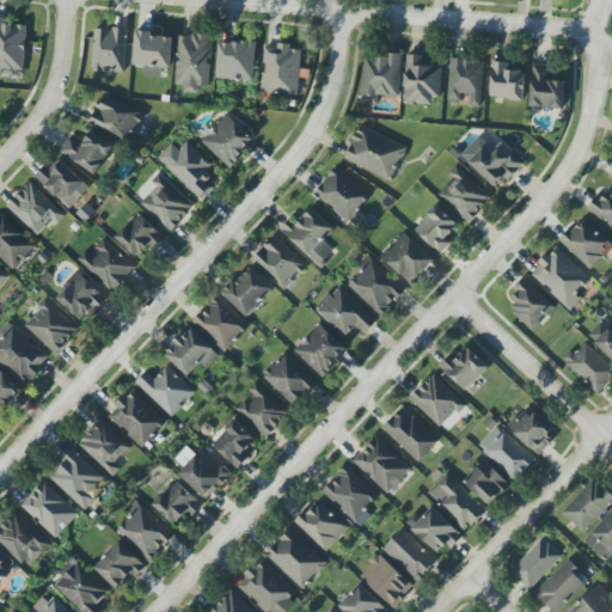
[(0,68),(25,69),(26,25),(4,25),(4,18),(0,17),(0,68)]
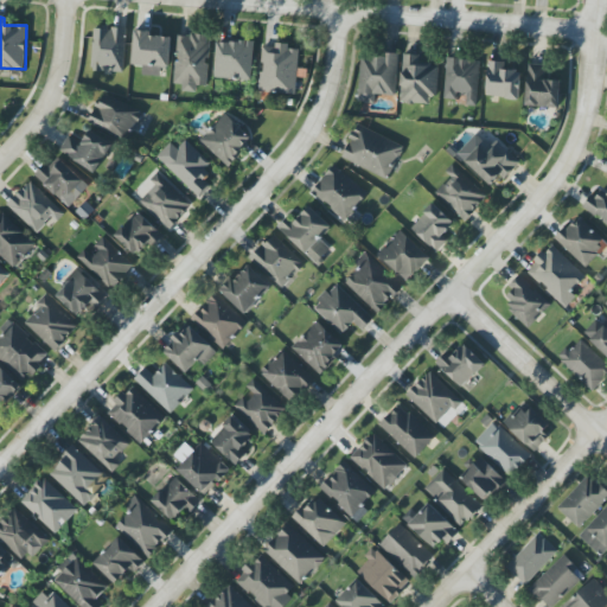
[(125,72),(126,29),(93,27),(91,71),(125,72)]
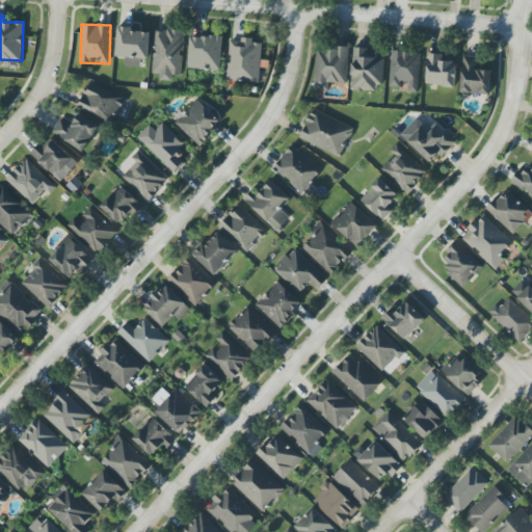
[(124,67),(141,67),(141,59),(149,59),(150,32),(132,32),(132,27),(117,27),(116,58),(125,58),(124,67)]
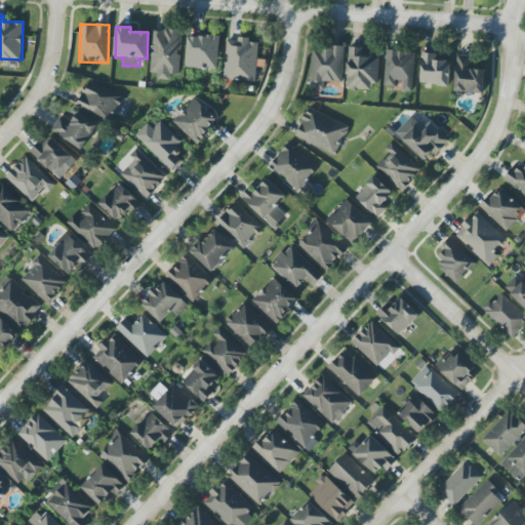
[(151,73),(158,74),(158,80),(170,80),(170,74),(179,75),(182,31),(153,30),(151,73)]
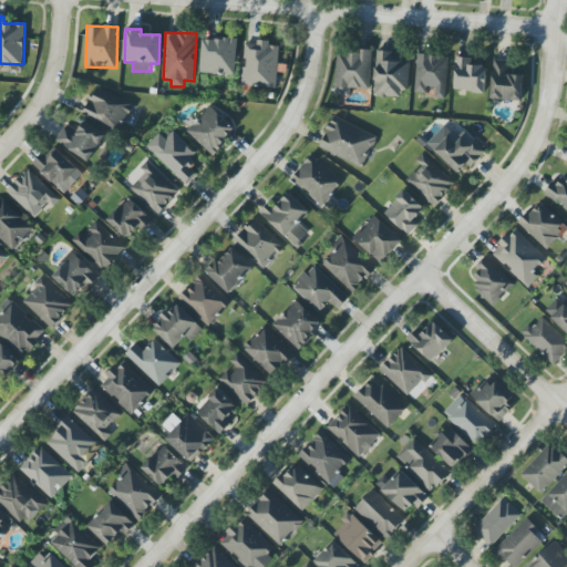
[(202,74),(236,74),(237,40),(203,39),(202,74)]
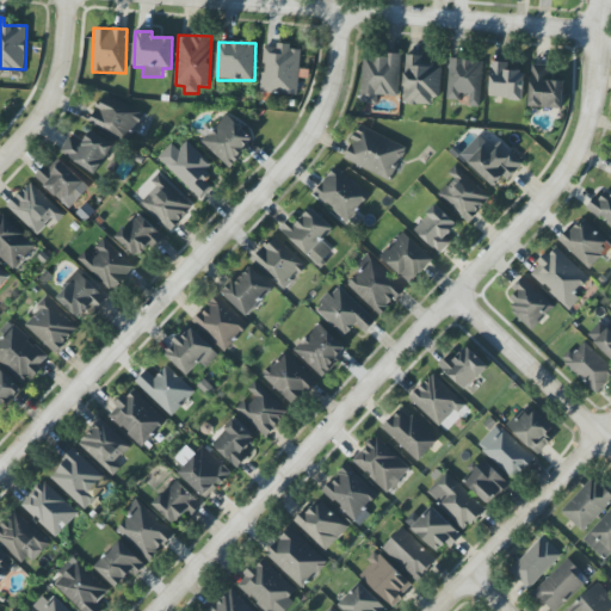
[(298,94),(301,50),(291,50),(291,47),(265,45),(263,93),(298,94)]
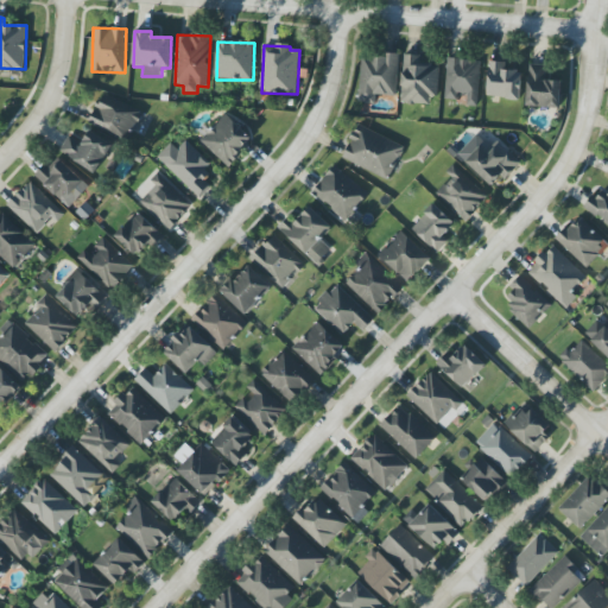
[(361,55),(359,103),(377,103),(377,95),(397,96),(399,56),(361,55)]
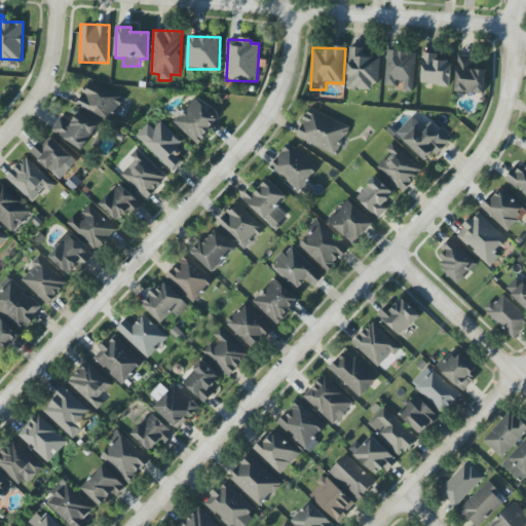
[(379,89),(380,57),(364,55),(364,48),(348,47),(347,88),(379,89)]
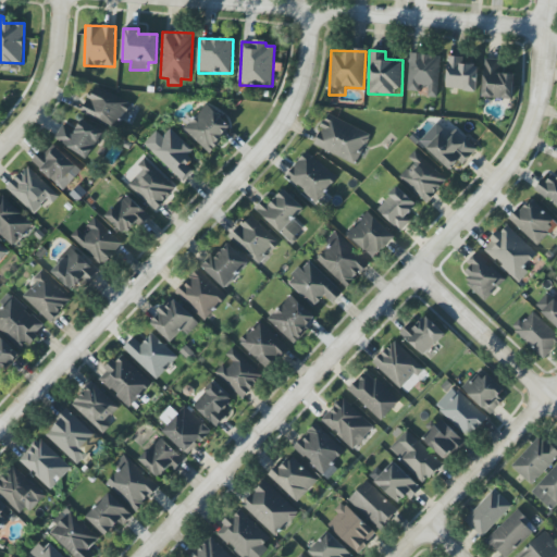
[(408,89),(428,89),(428,98),(438,98),(440,56),(409,54),(408,89)]
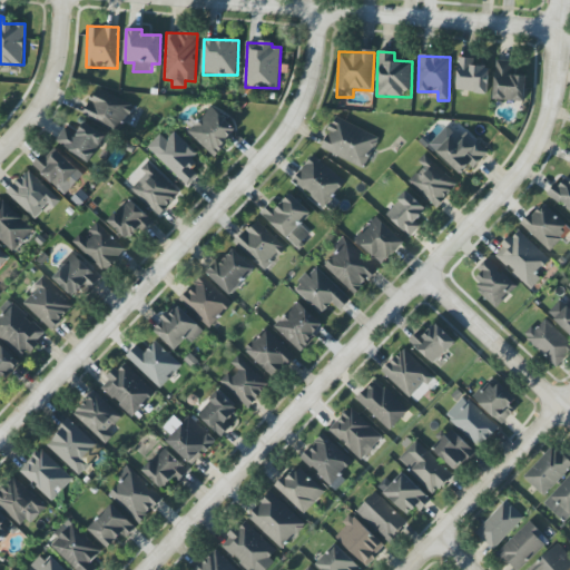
[(470,58),(458,58),(457,91),(489,92),(489,67),(470,66),(470,58)]
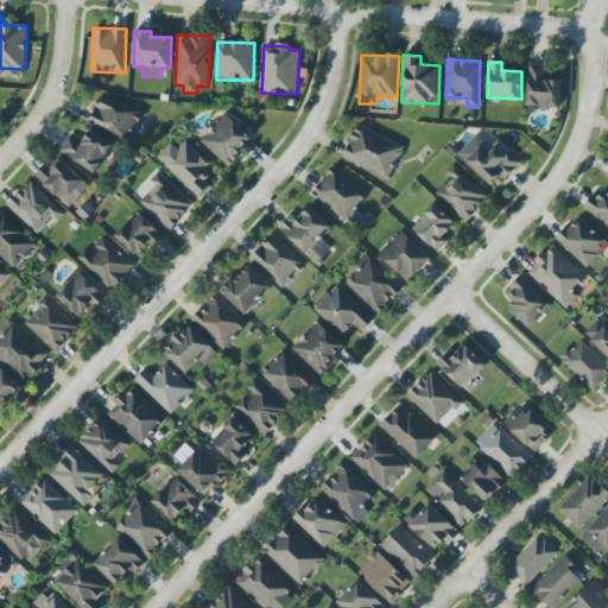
[(527,107),(561,108),(561,81),(546,81),(546,65),(529,65),(527,107)]
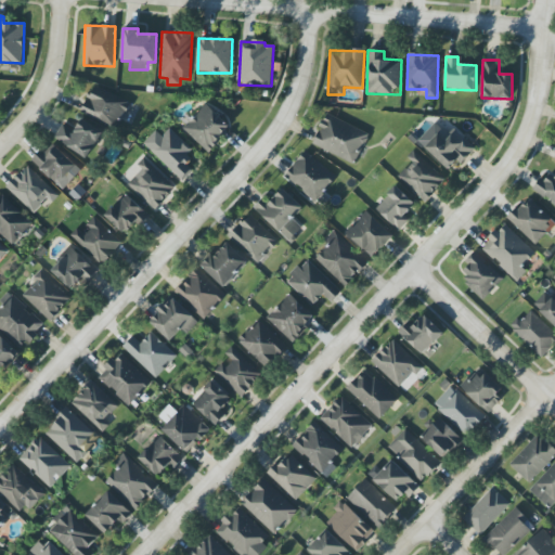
[(130,104),(94,86),(81,113),(116,130),(130,104)]
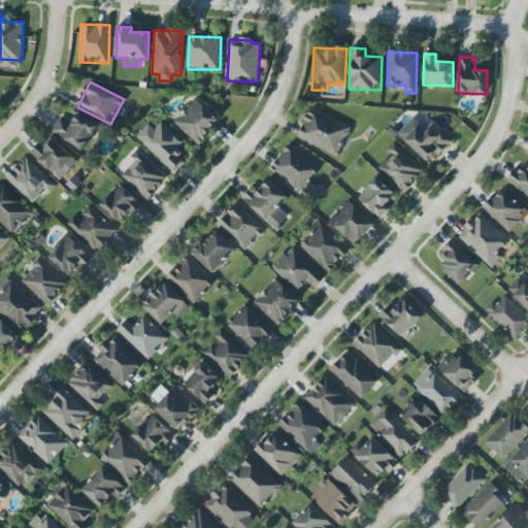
[(174,122),(198,144),(221,122),(197,99),(174,122)]
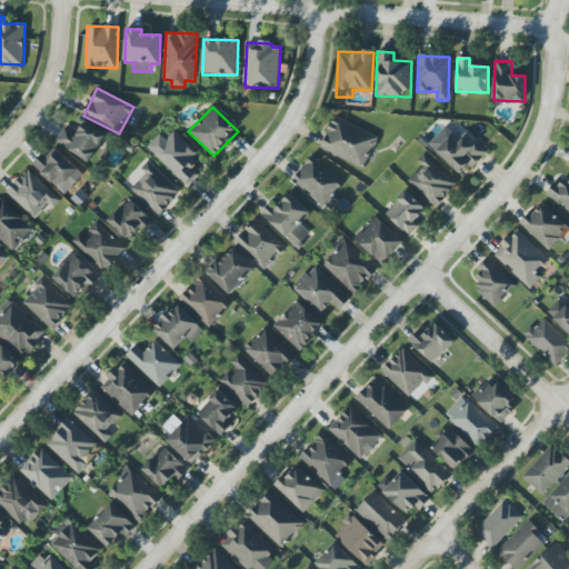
[(365,169),(379,137),(335,117),(320,149),(365,169)]
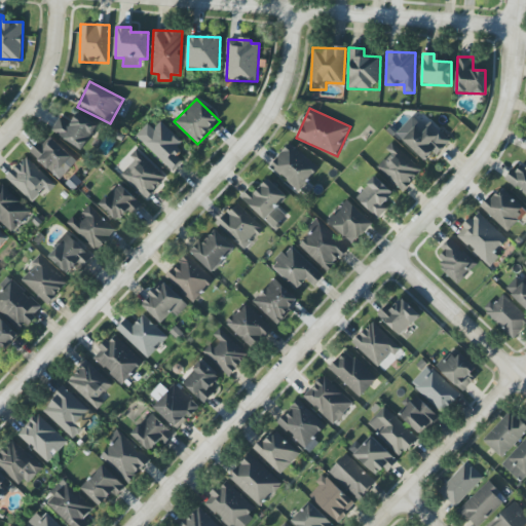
[(59,118),(51,133),(84,150),(98,124),(77,114),(71,124),(59,118)]
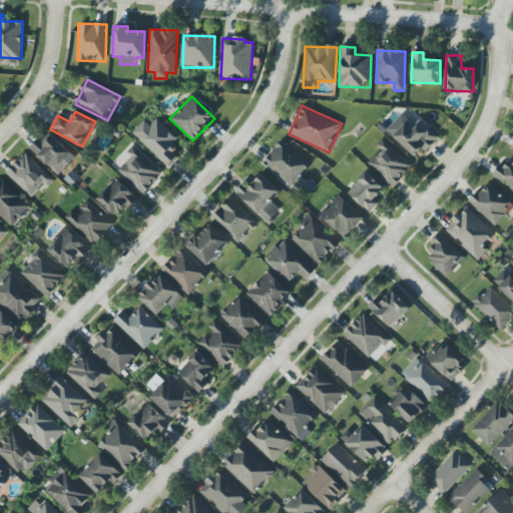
[(440,137),(420,118),(415,124),(403,113),(387,130),(415,156),(422,148),(426,152),(440,137)]
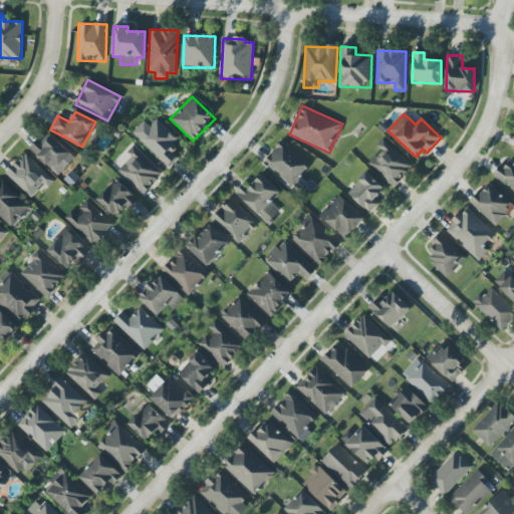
[(151,126),(145,120),(133,134),(170,168),(179,158),(171,151),(181,141),(157,118),(151,126)]
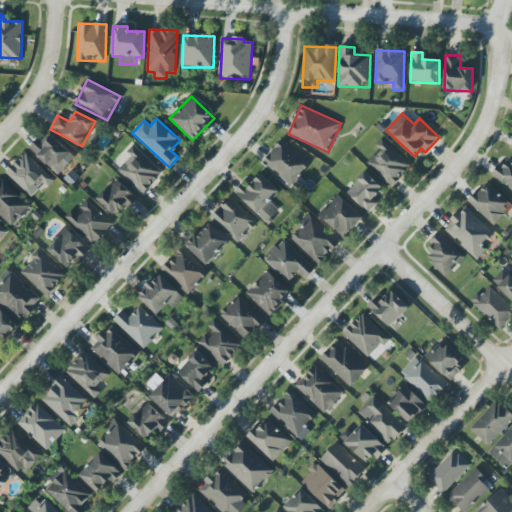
[(29,148),(58,175),(75,157),(51,135),(44,142),(38,138),(29,148)]
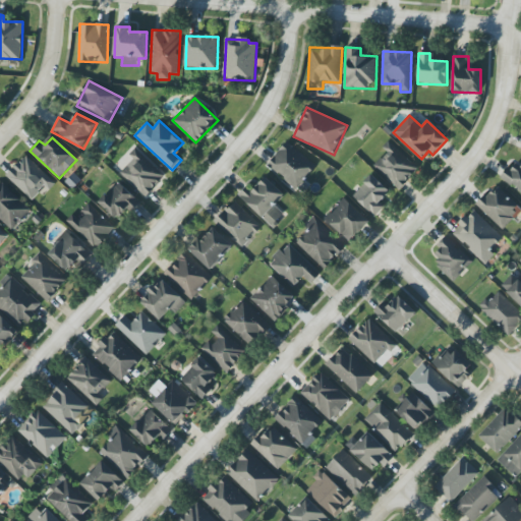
[(267,166),(297,191),(317,167),(287,141),(267,166)]
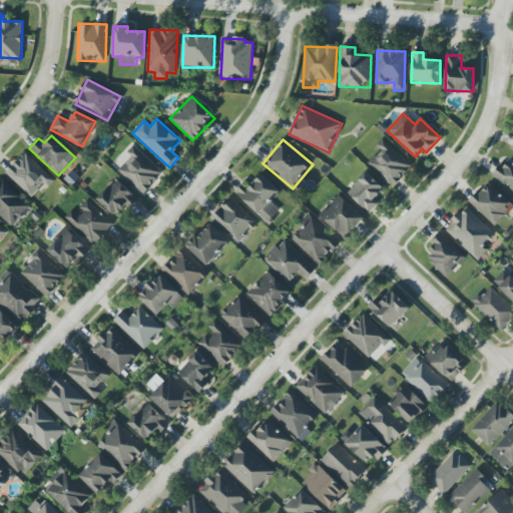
[(376,145),(381,150),(368,163),(393,187),(412,166),(383,139),(376,145)]
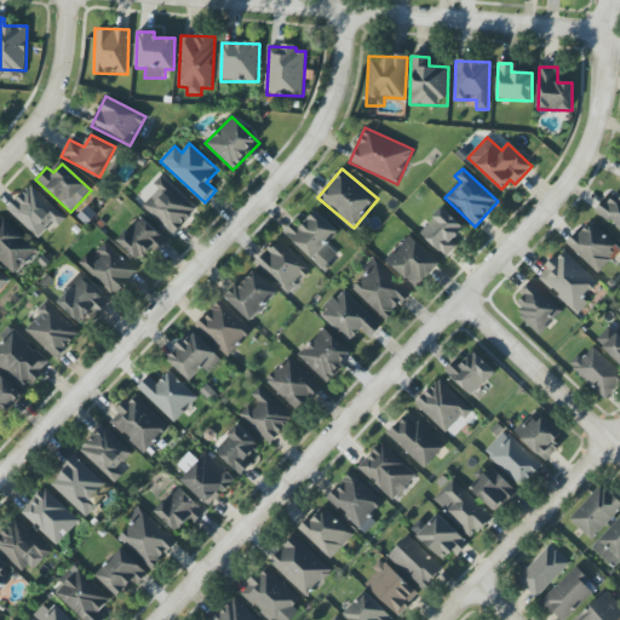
[(173,234),(196,210),(161,176),(154,183),(159,189),(143,206),(173,234)]
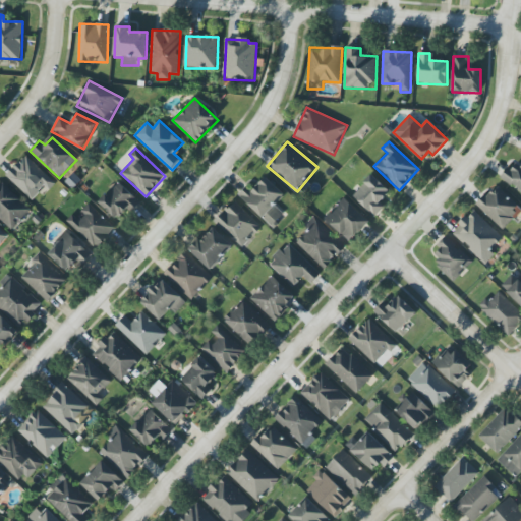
[(55,184),(27,156),(6,175),(31,200),(45,187),(48,191),(55,184)]
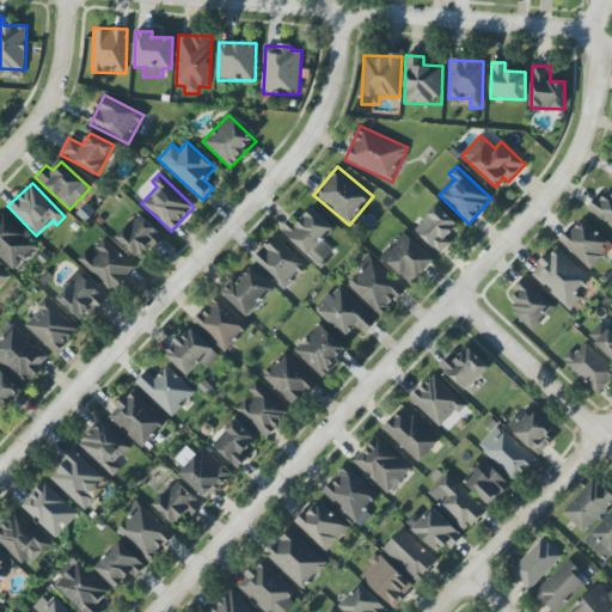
[(589,209),(611,227),(611,196),(604,190),(589,209)]
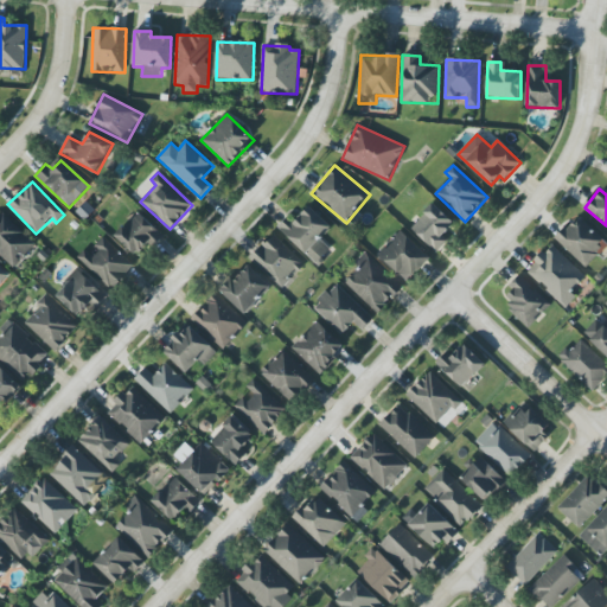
[(442,236),(454,223),(434,204),(410,228),(438,253),(448,242),(442,236)]
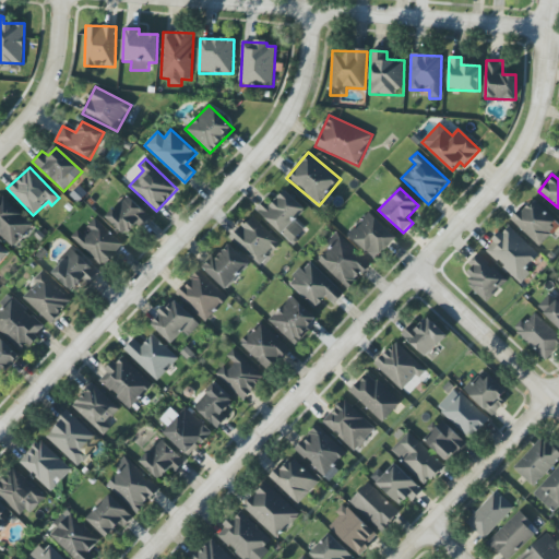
[(272,204),(266,199),(256,210),(292,244),(305,230),(295,221),(306,210),(285,190),(272,204)]
